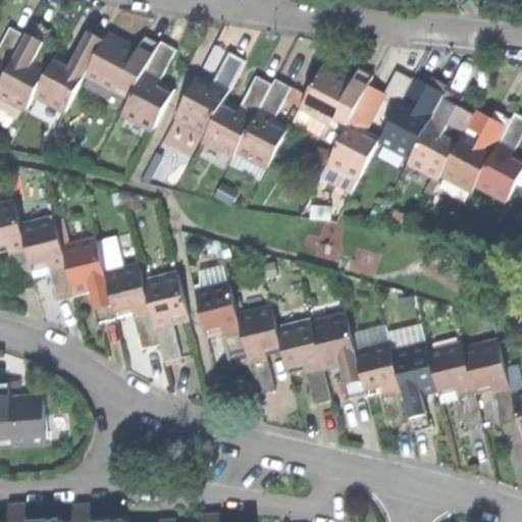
[(35,20),(27,36),(0,86),(0,92),(28,107),(36,94),(46,73),(33,66),(37,59),(52,31),(35,20)]
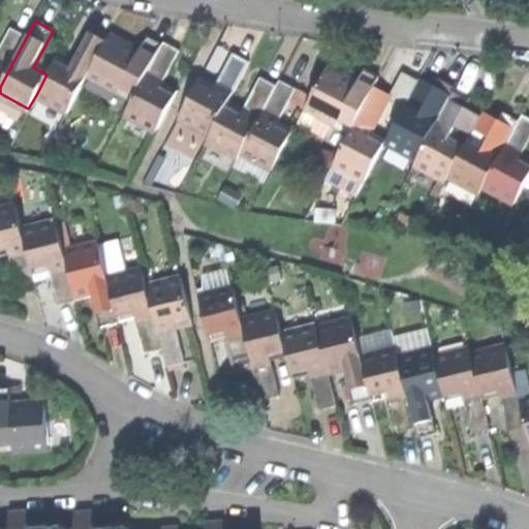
[(0,87),(27,36),(12,28),(0,51),(0,87)]
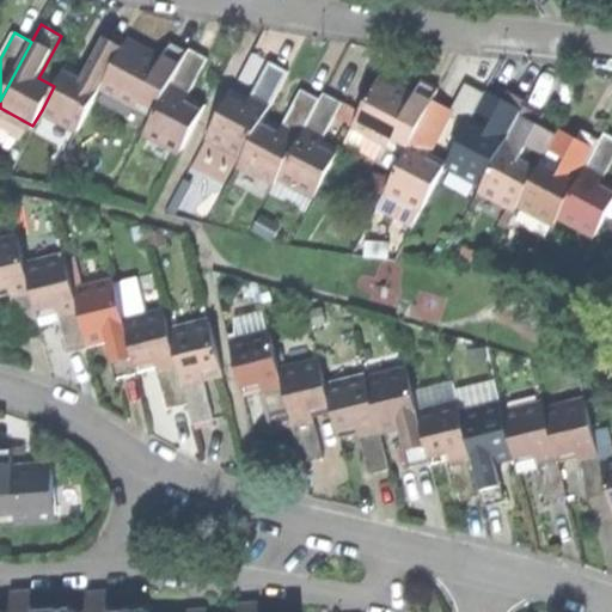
[(63,68),(59,78),(54,86),(42,110),(79,129),(101,87),(122,46),(104,36),(86,69),(81,79),(63,68)]
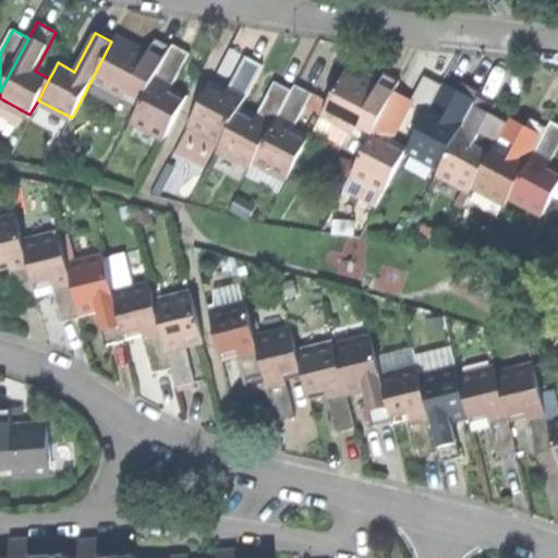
[(114,35),(111,41),(92,80),(128,98),(132,91),(145,97),(170,48),(157,40),(150,53),(145,62),(130,53),(134,45),(114,35)]
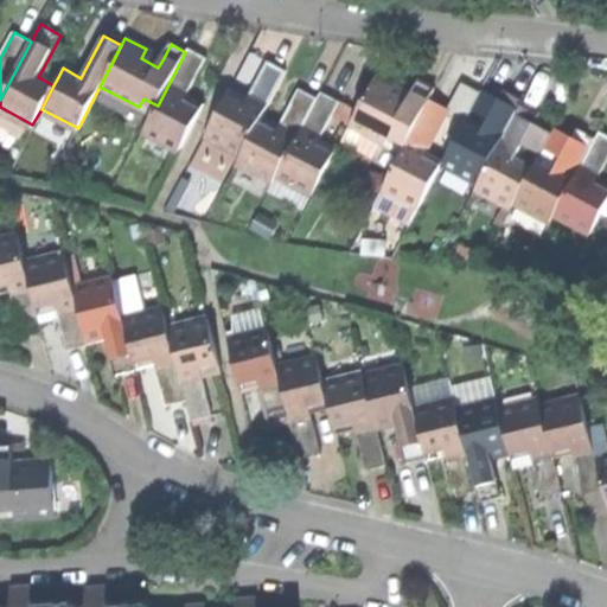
[(189,46),(185,52),(158,106),(153,115),(145,131),(180,149),(202,108),(185,98),(190,91),(208,56),(189,46)]
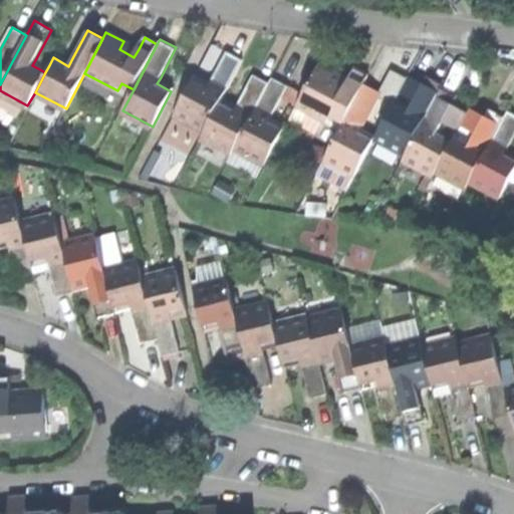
[(131,44),(123,41),(119,49),(134,57),(139,49),(131,44)]
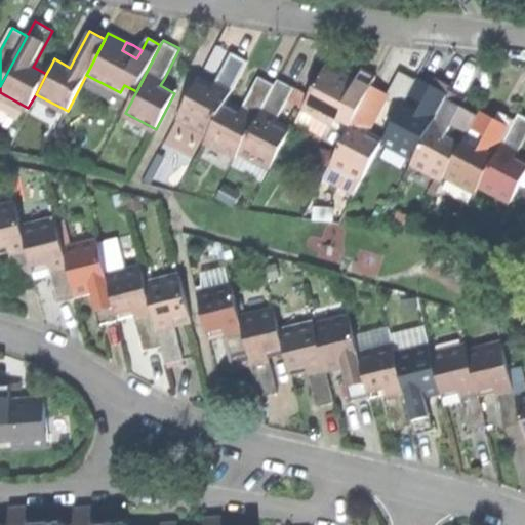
[(218,73),(228,48),(217,45),(208,70),(218,73)]
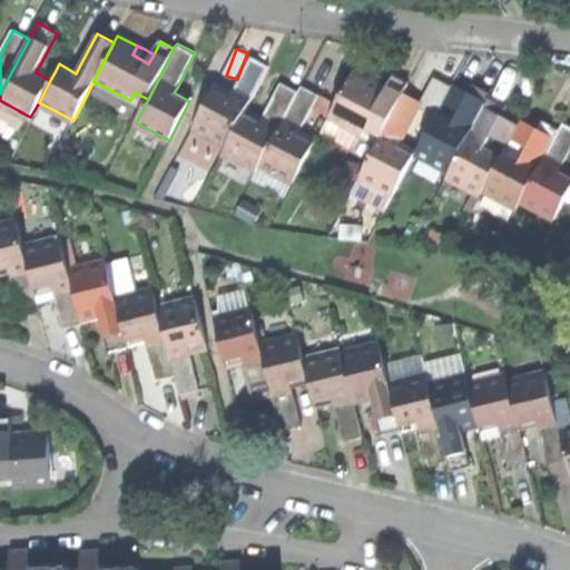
[(62,56),(59,64),(76,74),(80,65),(71,60),(62,56)]
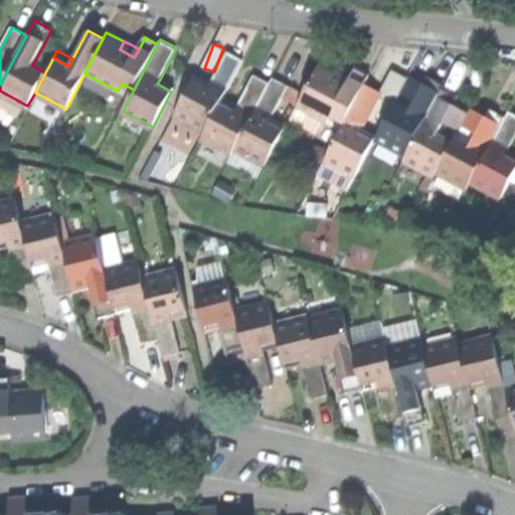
[(207,89),(191,80),(174,115),(205,131),(218,105),(222,98),(240,60),(225,53),(211,81),(207,89)]
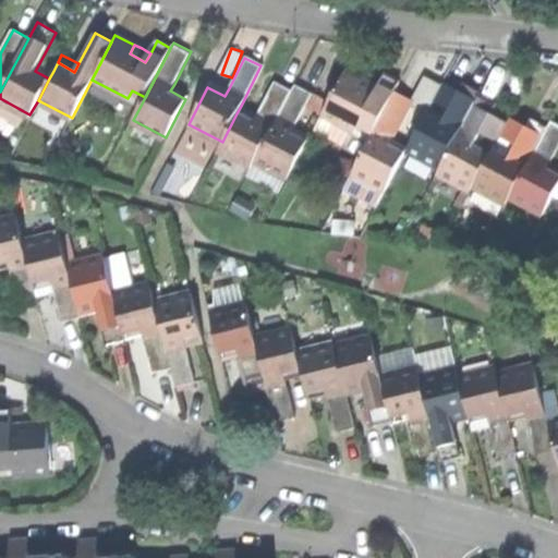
[(45,67),(39,63),(35,71),(49,79),(53,71),(45,67)]
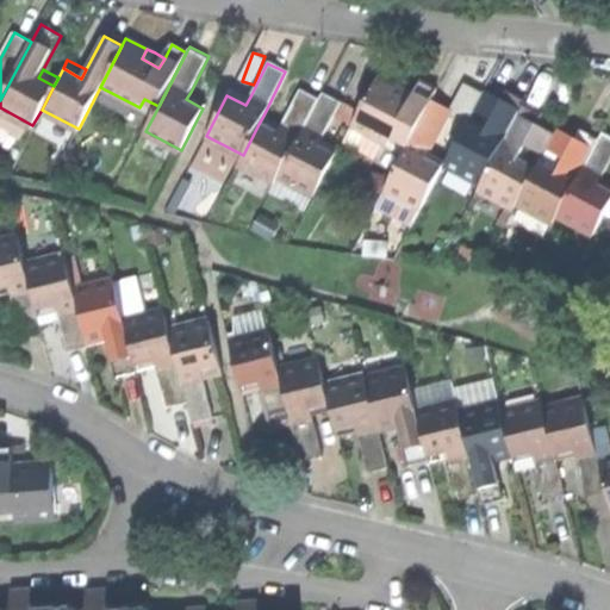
[(394,85),(375,75),(350,124),(384,141),(388,143),(392,135),(406,142),(427,104),(434,89),(418,81),(412,94),(408,103),(391,93),(394,85)]
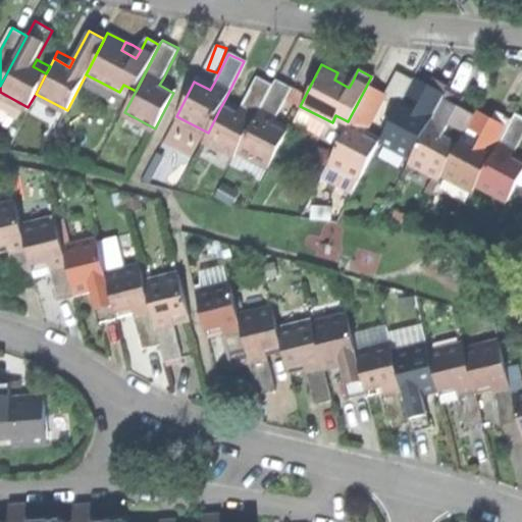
[(397,70),(383,97),(397,104),(403,93),(411,77),(397,70)]
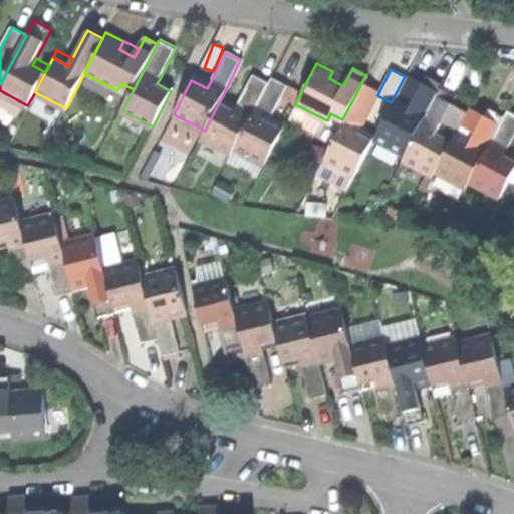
[(338,74),(332,71),(329,78),(343,86),(347,79),(338,74)]
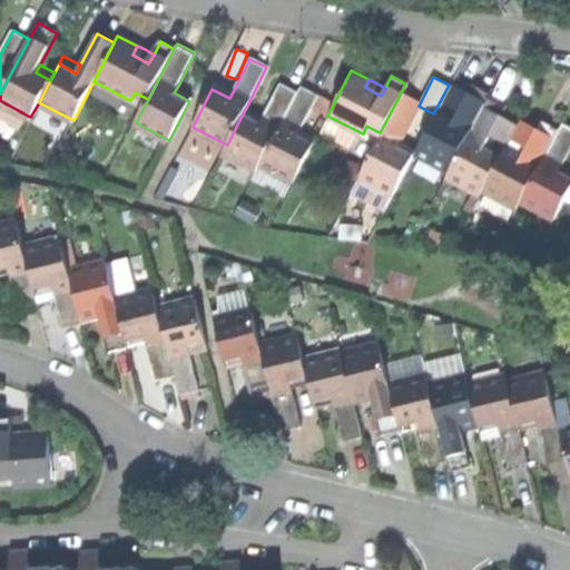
[(216,81),(212,89),(229,98),(234,90),(224,85),(216,81)]
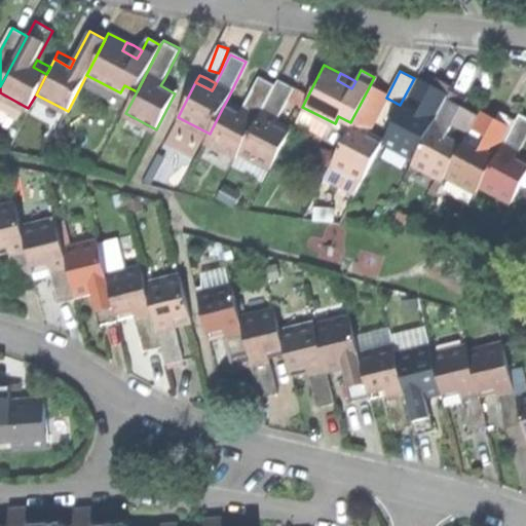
[(239,115),(223,107),(210,134),(205,142),(237,157),(240,151),(274,84),(258,76),(242,108),(239,115)]
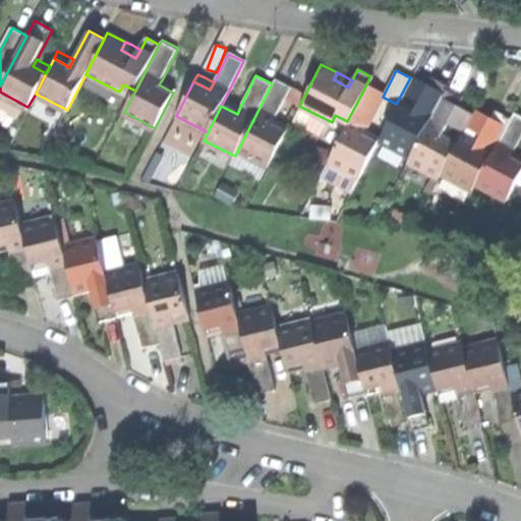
[(396,104),(381,135),(378,140),(410,158),(445,90),(447,84),(439,80),(430,76),(426,85),(418,101),(412,113),(396,104)]
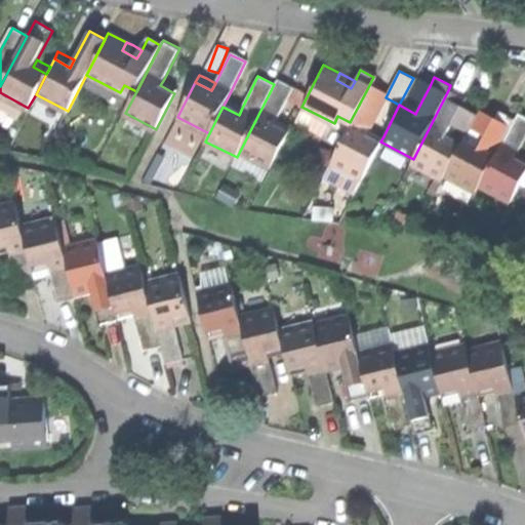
[(405,93),(421,102),(430,86),(413,78),(405,93)]
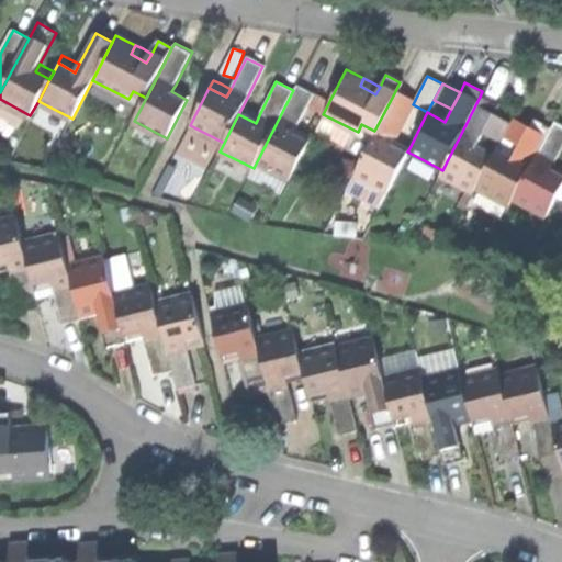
[(182,88),(176,85),(171,91),(187,100),(191,92),(182,88)]
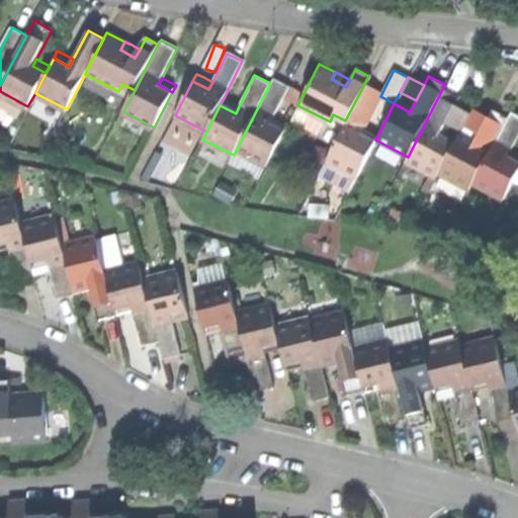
[(272,78),(270,83),(237,149),(268,165),(284,132),(270,124),(274,116),(289,86),(272,78)]
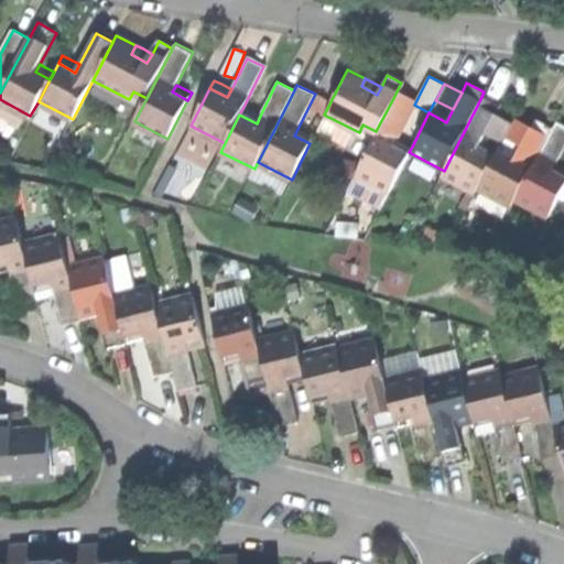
[(142,107),(147,98),(133,91),(129,99),(142,107)]
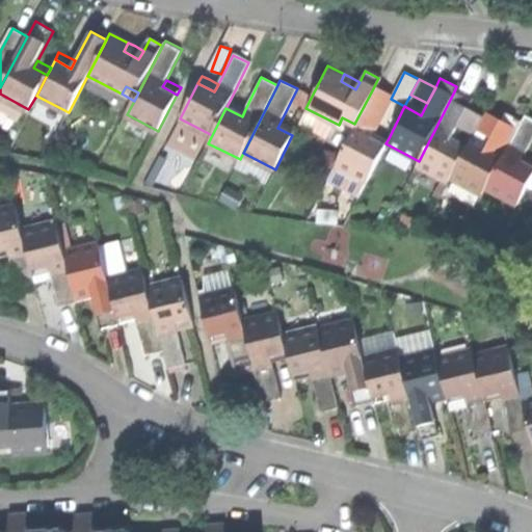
[(381,95),(372,90),(354,124),(351,131),(335,164),(367,181),(386,143),(371,137),(374,131),(391,99),(381,95)]
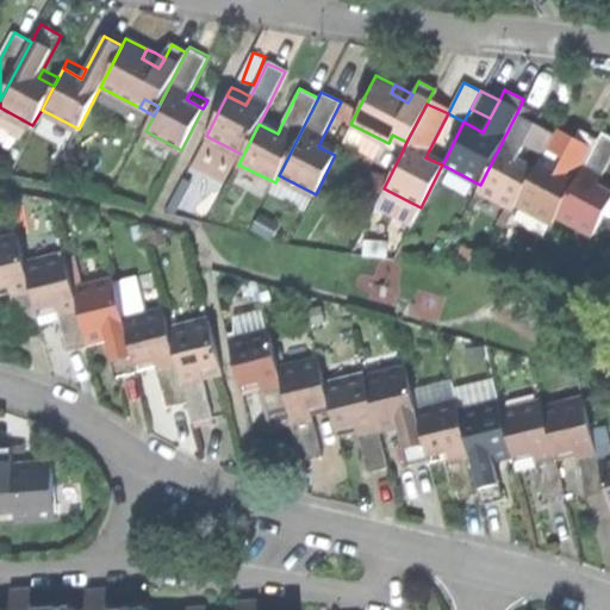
[(531,110),(521,105),(480,185),(477,190),(512,207),(515,204),(534,167),(517,159),(524,143),(534,125),(540,114),(531,110)]
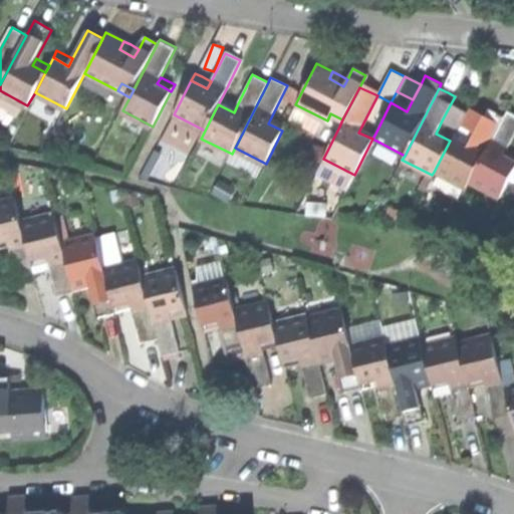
[(230,101),(222,97),(218,104),(234,112),(237,105),(230,101)]
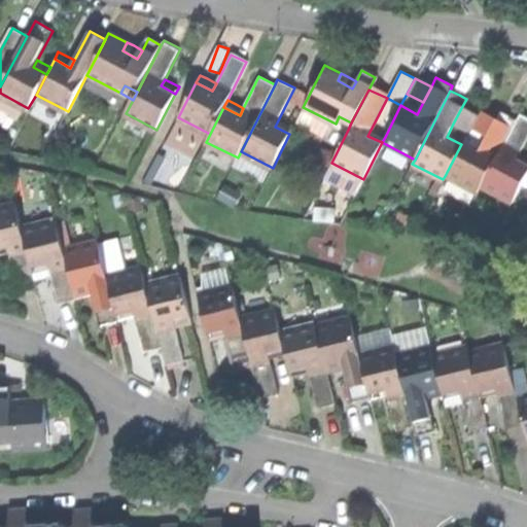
[(324,135),(331,121),(303,107),(296,120),(324,135)]
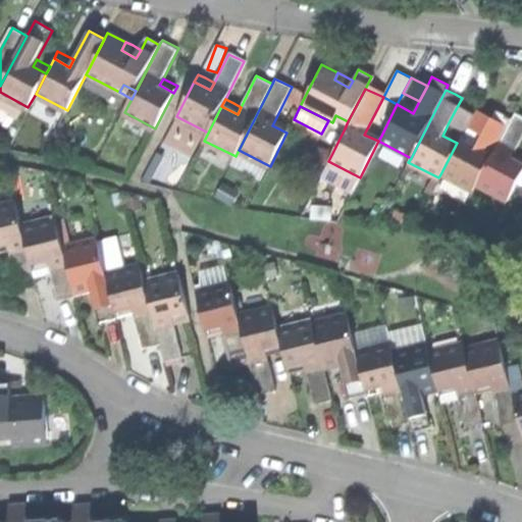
[(471,114),(457,107),(449,122),(463,129),(466,124),(471,114)]
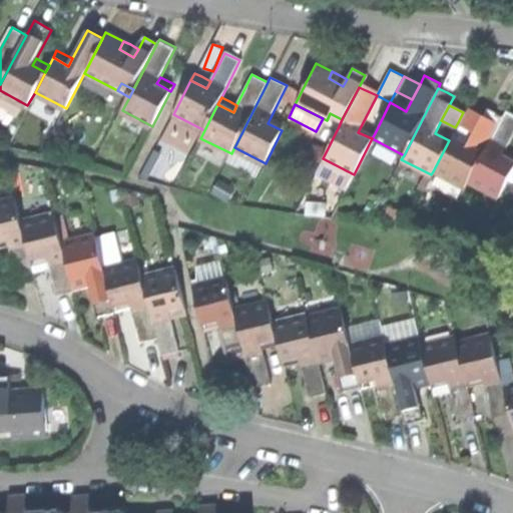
[(450,136),(449,140),(433,171),(464,187),(468,180),(501,115),(493,111),(485,107),(481,116),(473,130),(466,144),(450,136)]
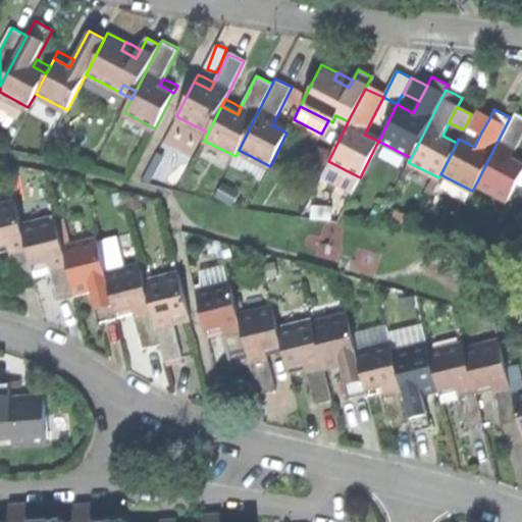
[(466,124),(481,133),(489,118),(473,110),(471,114),(466,124)]
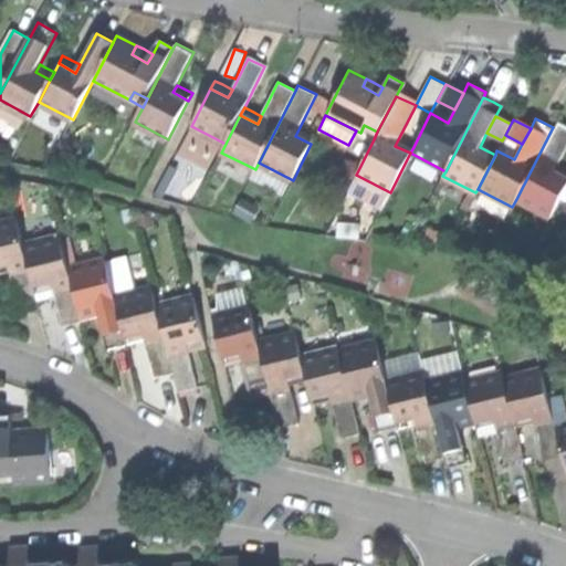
[(565,126),(556,121),(553,127),(516,199),(551,217),(565,186),(565,179),(552,173),(556,164),(565,144),(565,126)]
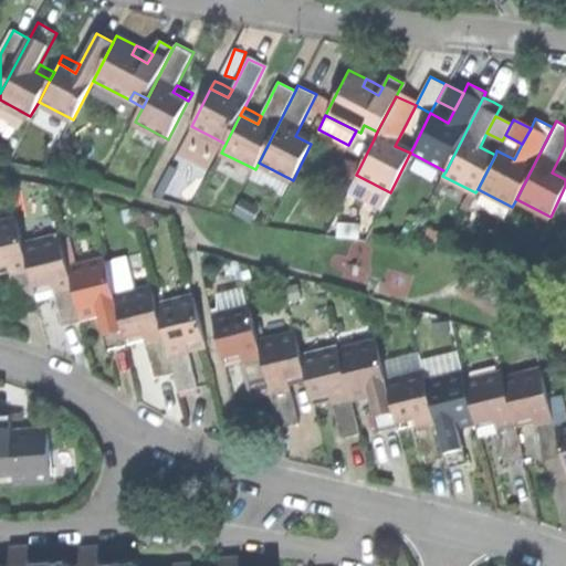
[(374,139),(377,132),(364,125),(360,133),(374,139)]
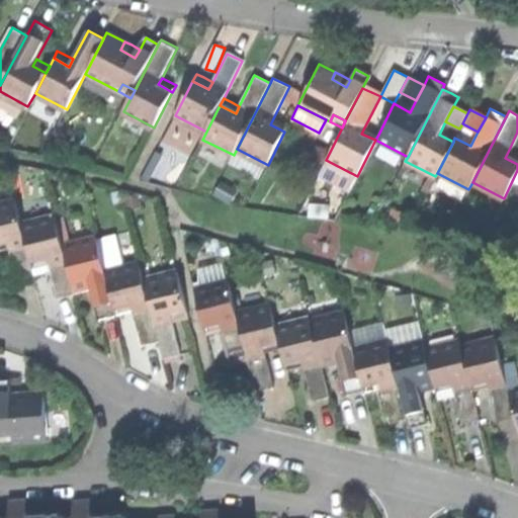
[(280,119),(274,116),(270,124),(284,132),(288,123),(280,119)]
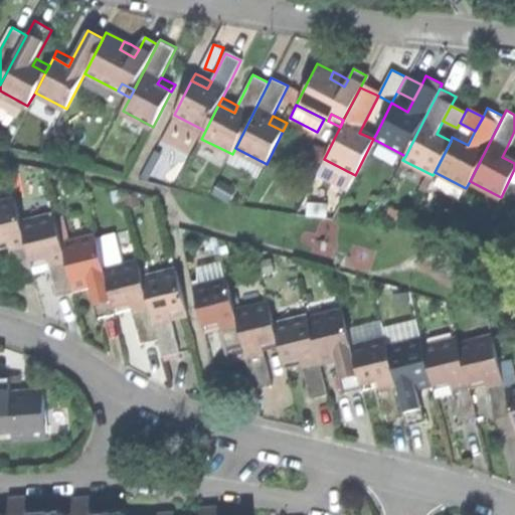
[(376,134),(362,127),(359,133),(373,139),(376,134)]
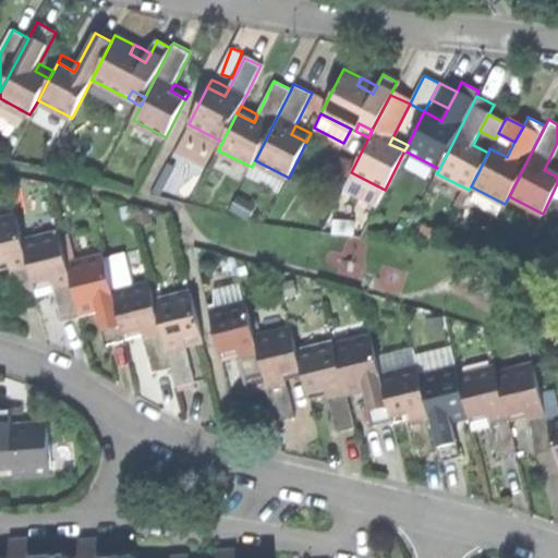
[(557,167),(555,166),(548,161),(544,170),(557,177),(557,167)]
